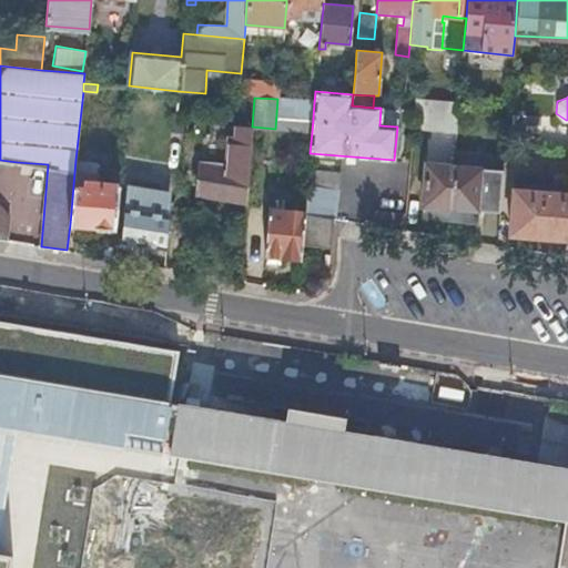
[(287,99),(285,115),(313,119),(314,102),(287,99)]
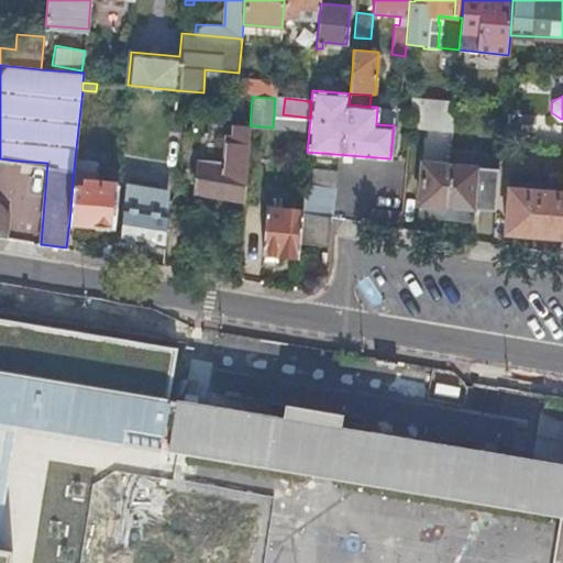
[(455,101),(411,98),(409,124),(453,129),(455,101)]
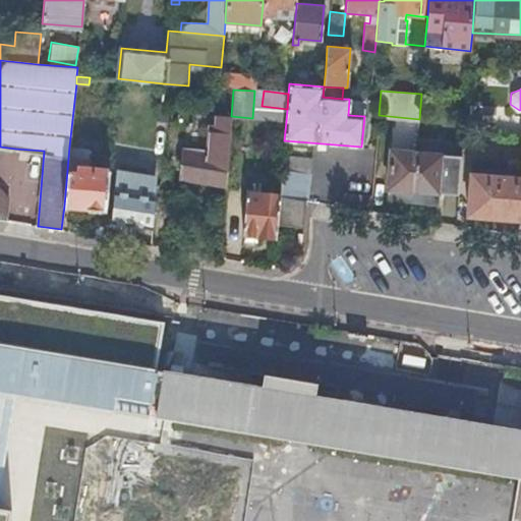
[(253,105),(252,118),(286,121),(287,109),(262,106),(253,105)]
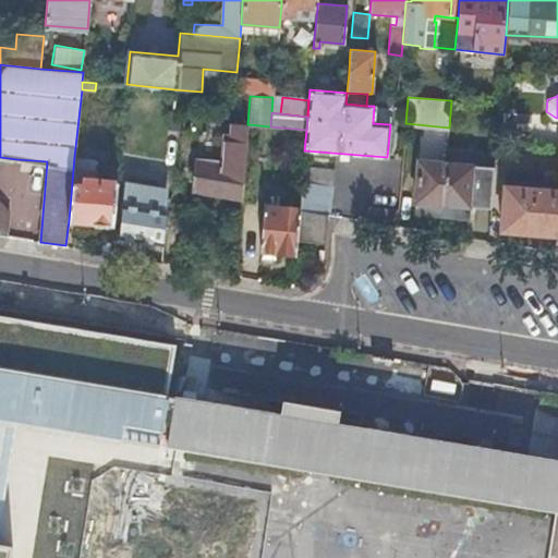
[(222,162),(196,159),(193,191),(242,199),(244,165),(247,124),(233,123),(232,133),(226,133),(222,162)]
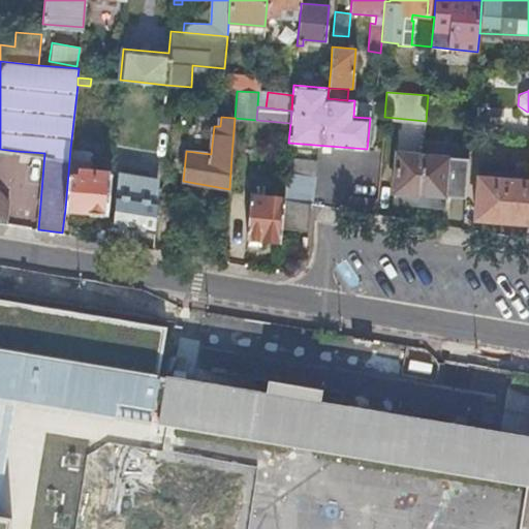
[(16,151),(0,149),(0,201),(10,203),(16,151)]
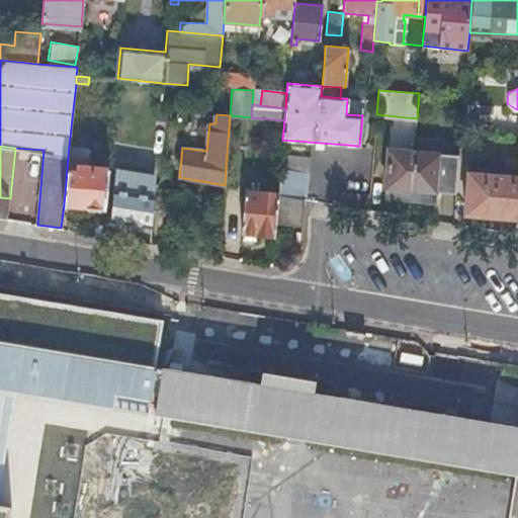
[(89,148),(69,146),(64,204),(105,208),(109,168),(88,166),(89,148)]
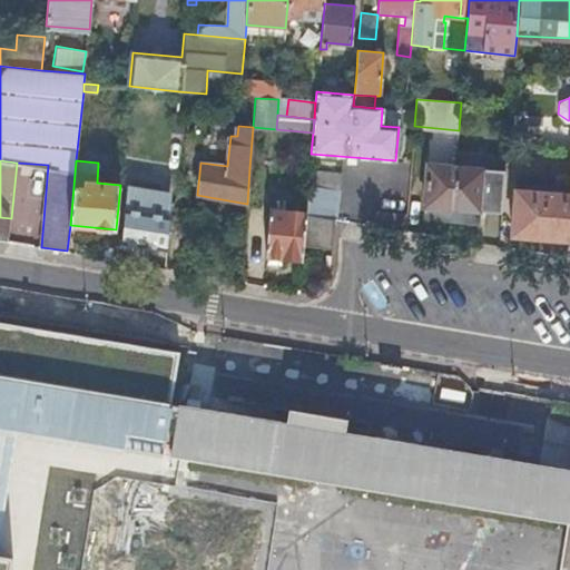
[(451,222),(455,166),(426,164),(422,218),(451,222)]
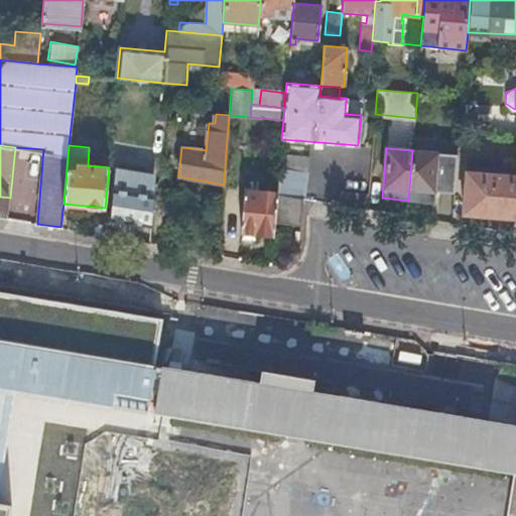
[(437,152),(412,150),(408,201),(433,203),(437,152)]
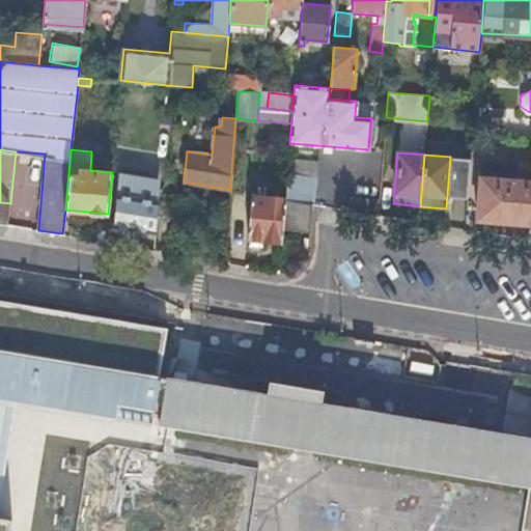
[(316,161),(288,159),(285,199),(312,203),(313,203),(316,175),(314,175),(316,161)]
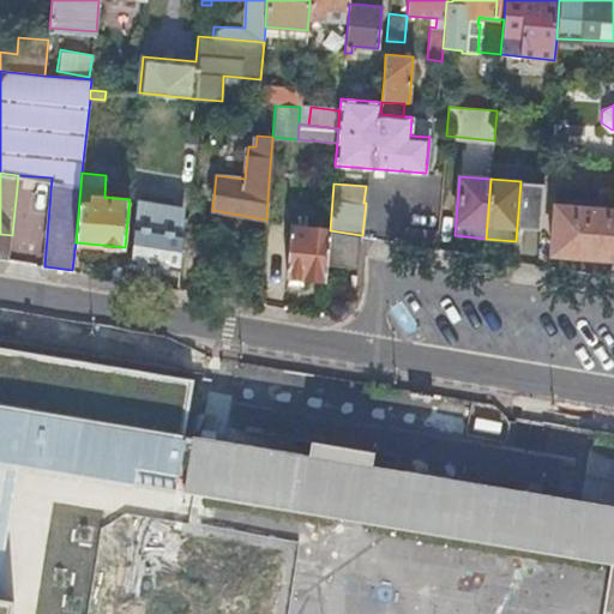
[(613,210),(555,206),(552,253),(613,258),(613,210)]
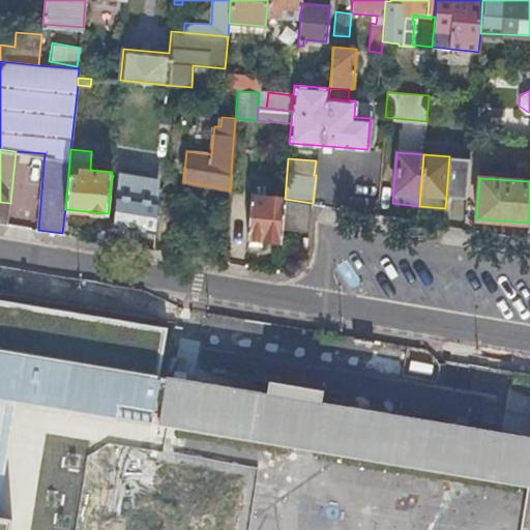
[(154,231),(157,201),(117,194),(114,225),(144,230),(154,231)]
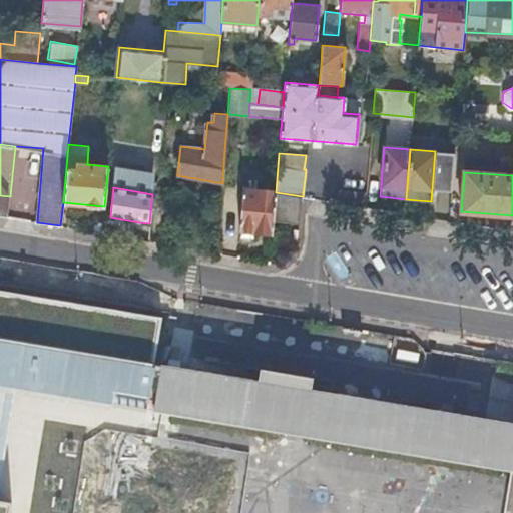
[(276,192),(242,188),(238,228),(251,230),(272,232),(273,220),(276,192)]
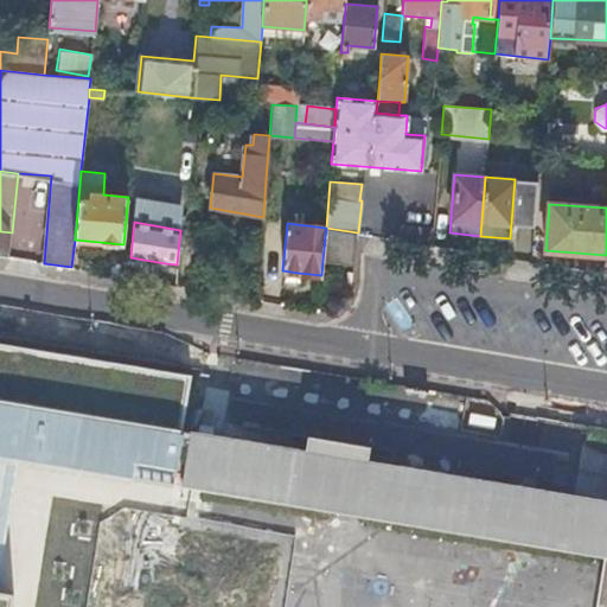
[(432,246),(433,228),(400,224),(398,240),(432,246)]
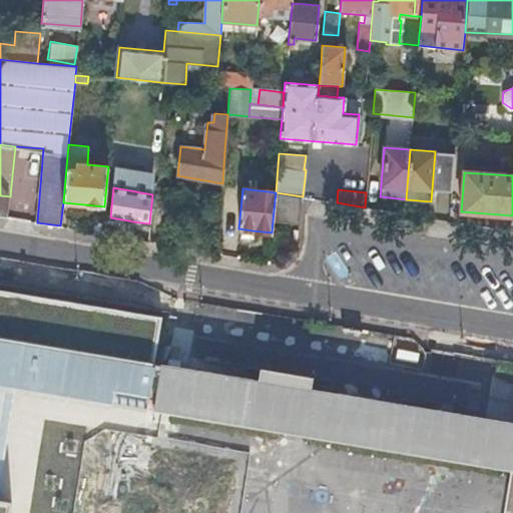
[(299,223),(302,196),(276,192),(273,220),(299,223)]
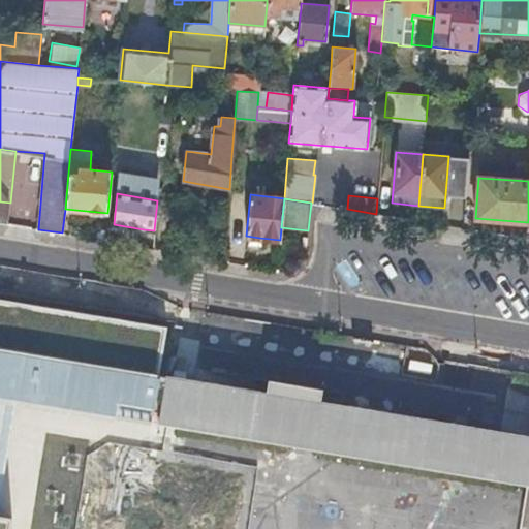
[(227,212),(228,199),(217,199),(216,211),(227,212)]
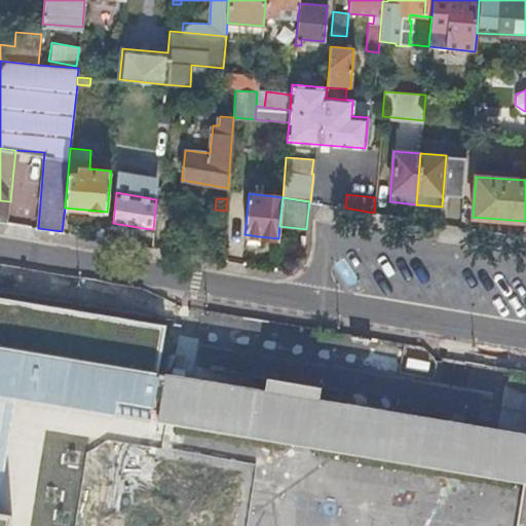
[(10,201),(0,200),(0,221),(8,223),(10,201)]
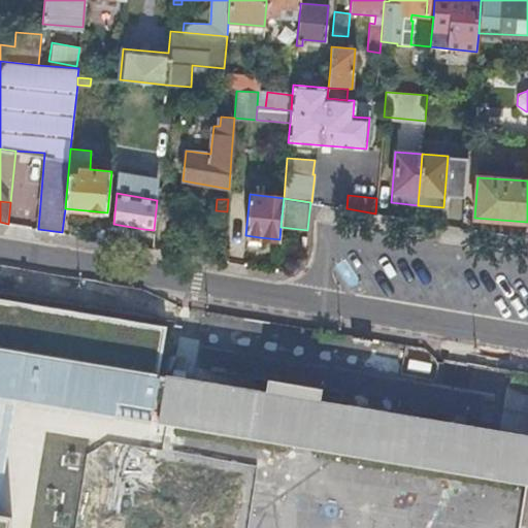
[(527,484),(527,371),(512,369),(509,386),(527,393),(527,435),(322,401),(324,388),(267,378),(265,392),(159,375),(164,329),(0,299),(0,396),(526,484),(527,484)]
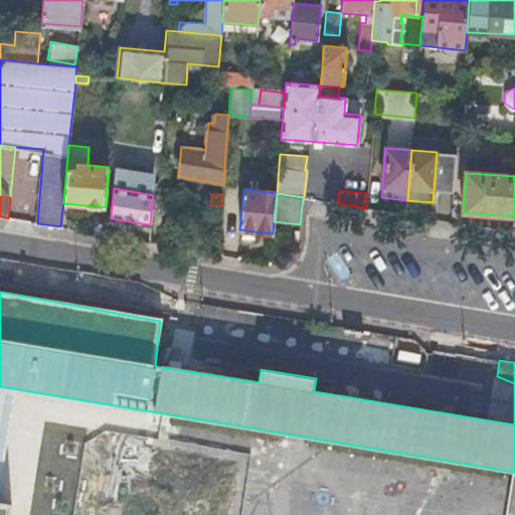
[(514,514),(514,472),(513,472),(505,514),(514,514)]
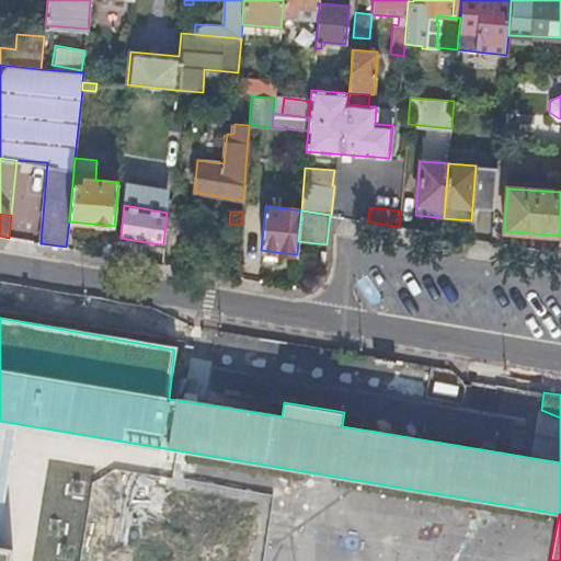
[(0,560),(9,560),(11,549),(0,547),(0,560)]
